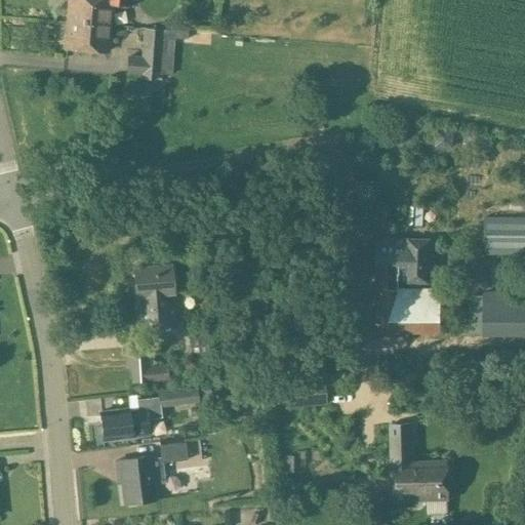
[(68,0),(66,24),(110,28),(112,6),(130,8),(131,0),(68,0)]
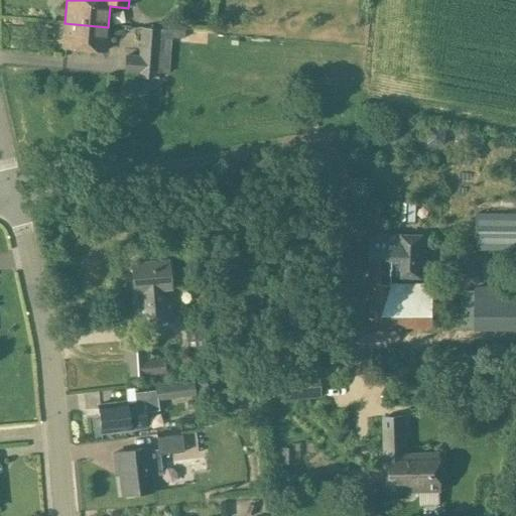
[(106,50),(108,27),(65,23),(62,47),(106,50)]
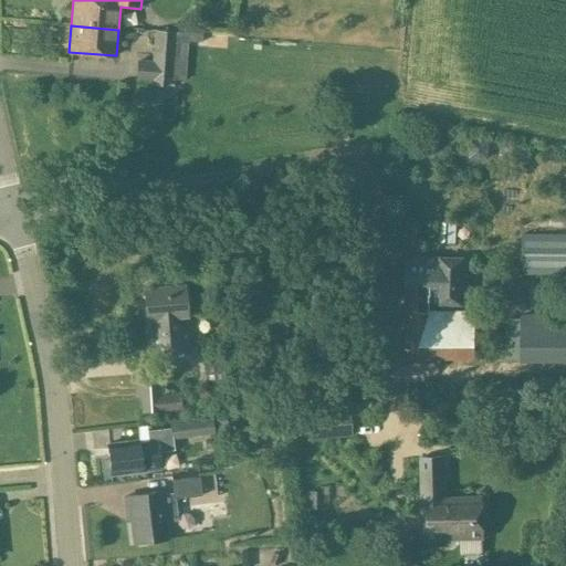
[(170,87),(170,80),(184,81),(188,33),(154,31),(152,61),(136,61),(135,81),(150,82),(150,86),(170,87)]
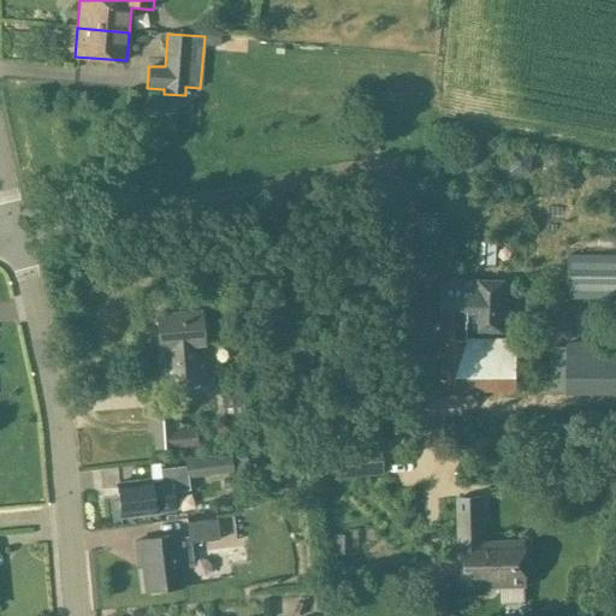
[(615,236),(586,236),(586,254),(568,254),(568,300),(615,300),(615,236)]
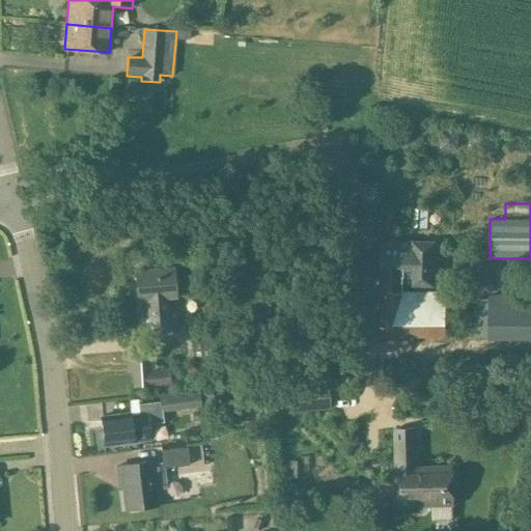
[(411,208),(411,228),(428,228),(428,210),(411,208)]
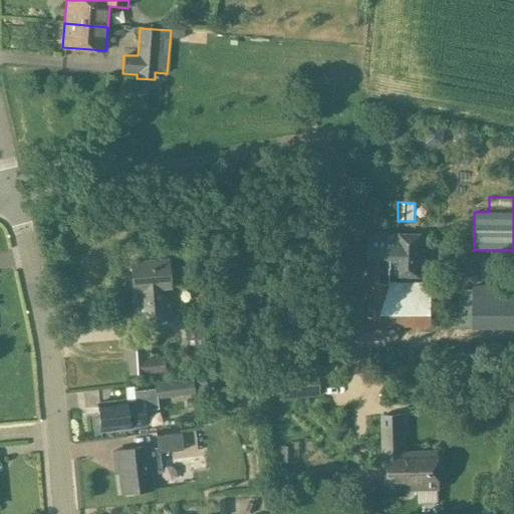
[(367,327),(431,327),(431,290),(431,283),(391,283),(391,275),(419,276),(418,237),(370,237),(367,327)]
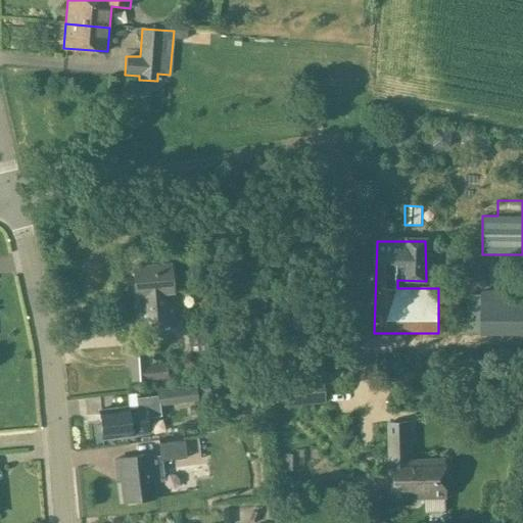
[(132,267),(136,328),(175,325),(170,264),(132,267)]
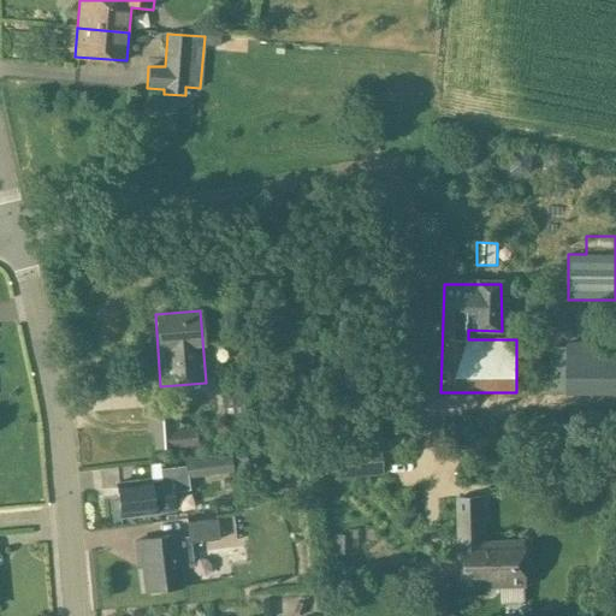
[(615,343),(567,343),(566,395),(615,395),(615,343)]
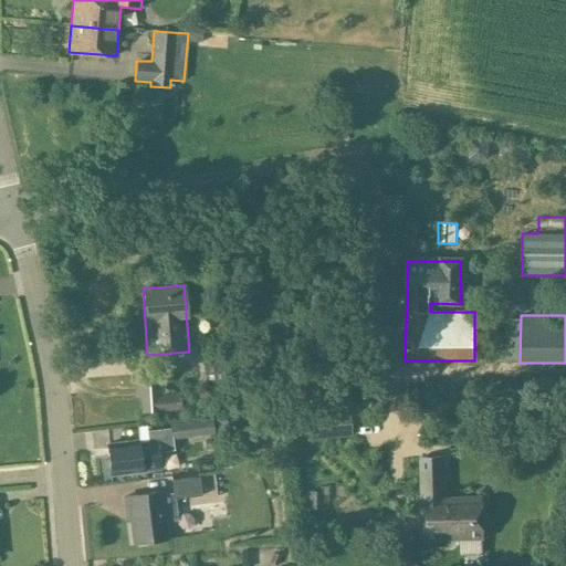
[(502,320),(501,360),(519,359),(520,320),(502,320)]
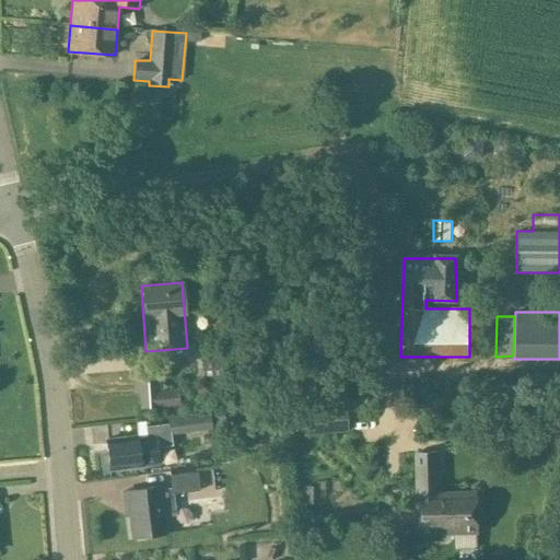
[(133,373),(135,409),(176,407),(175,386),(159,387),(158,372),(133,373)]
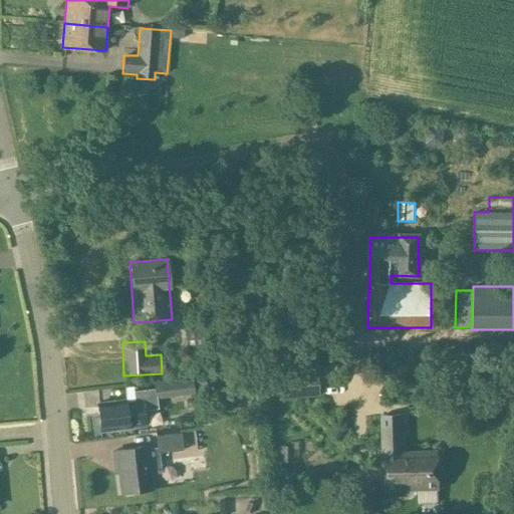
[(277,376),(280,399),(319,395),(317,372),(277,376)]
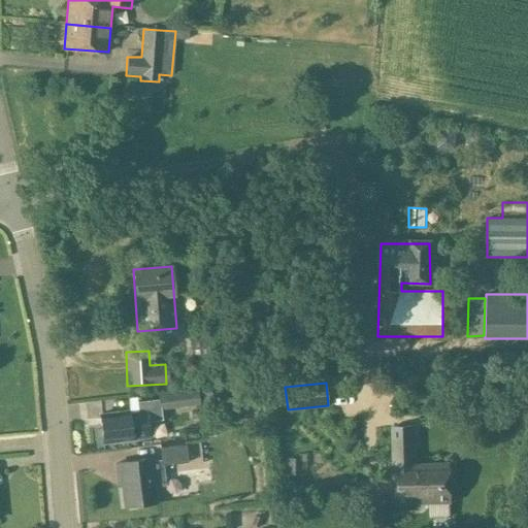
[(162,399),(163,411),(198,406),(197,395),(162,399)]
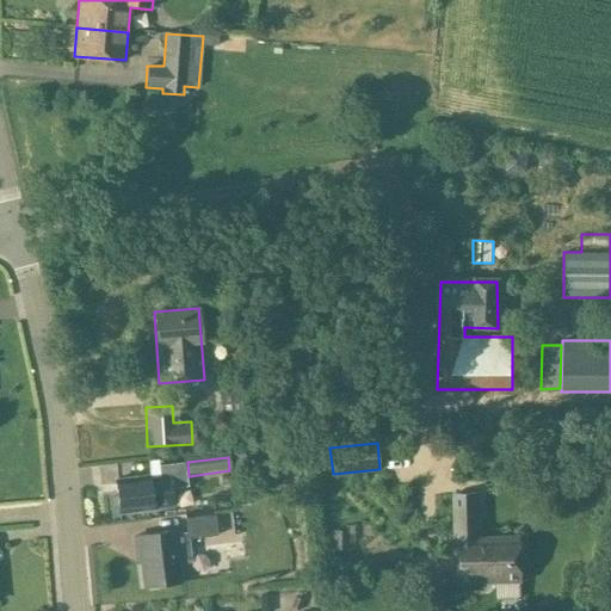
[(116,480),(117,493),(112,497),(113,506),(119,508),(119,513),(185,506),(184,491),(171,493),(168,474),(149,476),(116,480)]
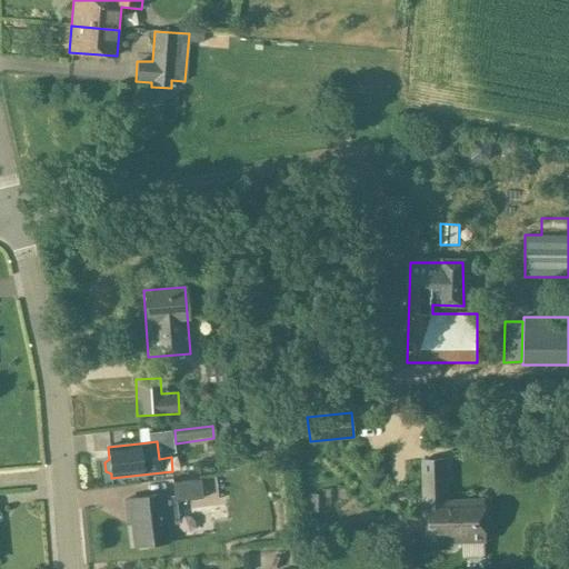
[(485,499),(448,500),(447,460),(422,460),(423,501),(425,501),(426,545),(462,543),(462,558),(486,558),(485,499)]
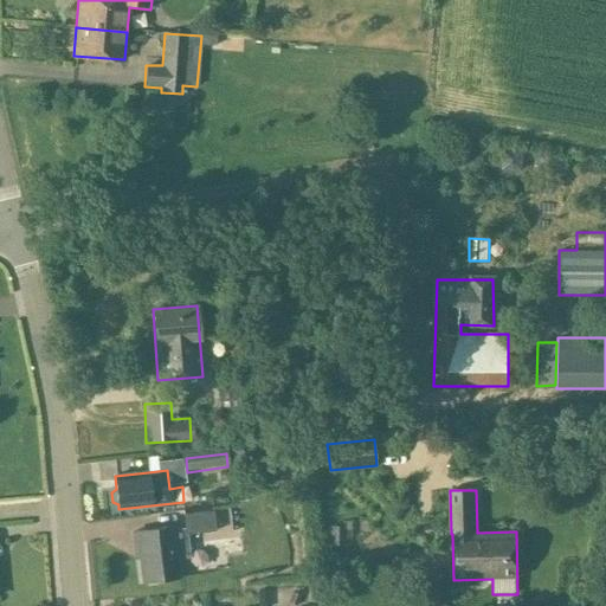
[(180,579),(178,560),(191,559),(188,535),(217,532),(214,511),(185,515),(186,528),(174,530),(174,527),(133,532),(135,552),(139,552),(142,582),(180,579)]
